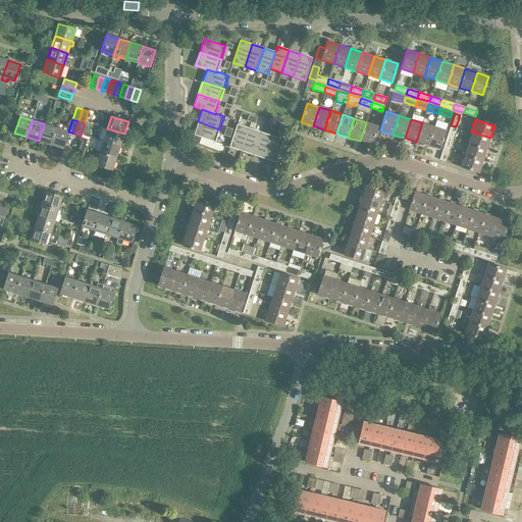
[(219,129),(198,121),(194,135),(215,142),(219,129)]
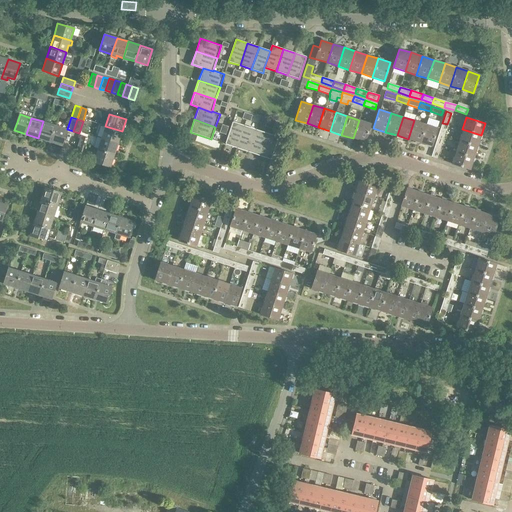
[(359,120),(353,138),(364,142),(370,123),(359,120)]
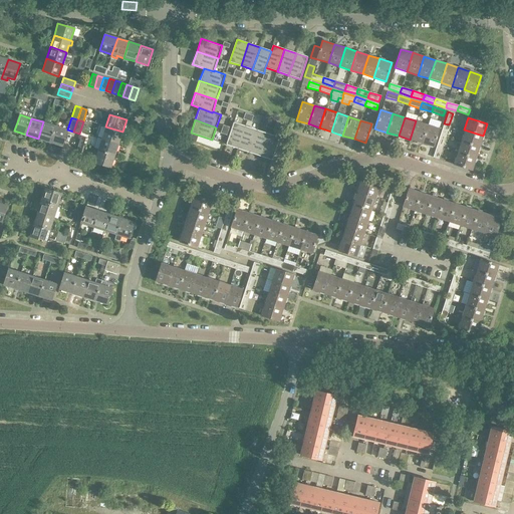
[(410,140),(422,144),(428,124),(416,120),(410,140)]
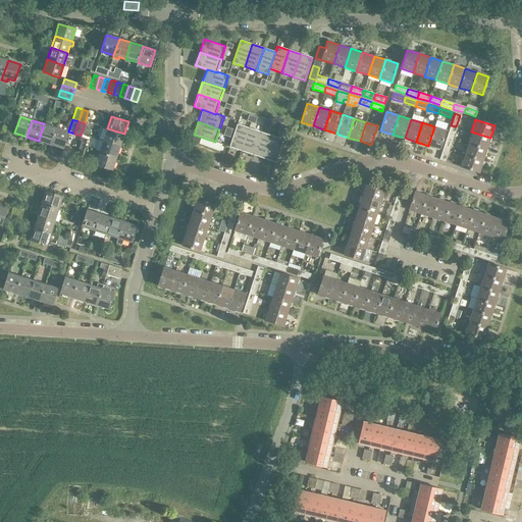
[(39,141),(51,145),(56,127),(44,123),(39,141)]
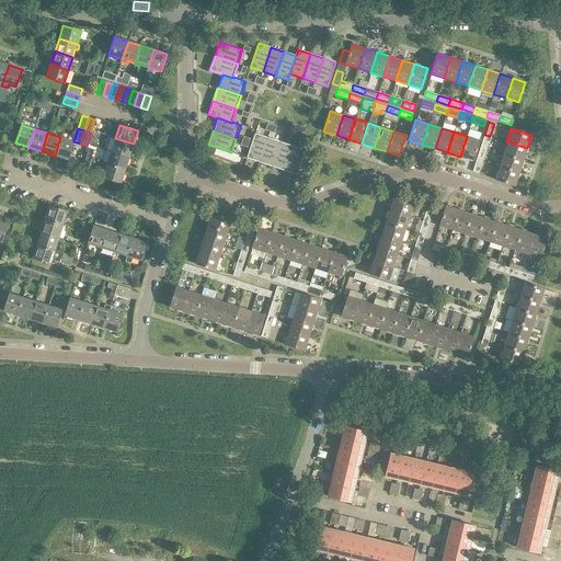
[(267,138),(254,134),(247,158),(260,162),(267,138)]
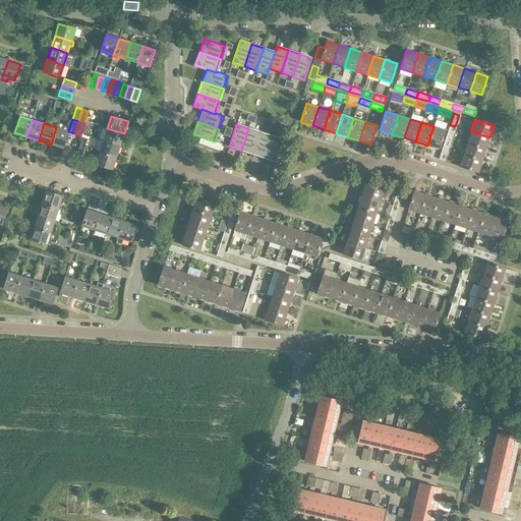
[(285,127),(276,124),(274,130),(283,133),(285,127)]
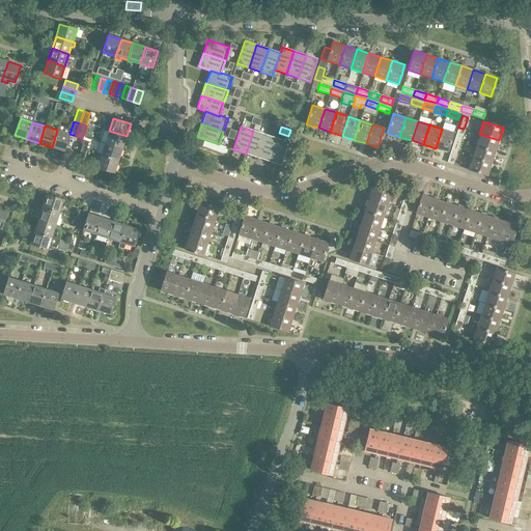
[(460,141),(464,129),(458,128),(454,139),(460,141)]
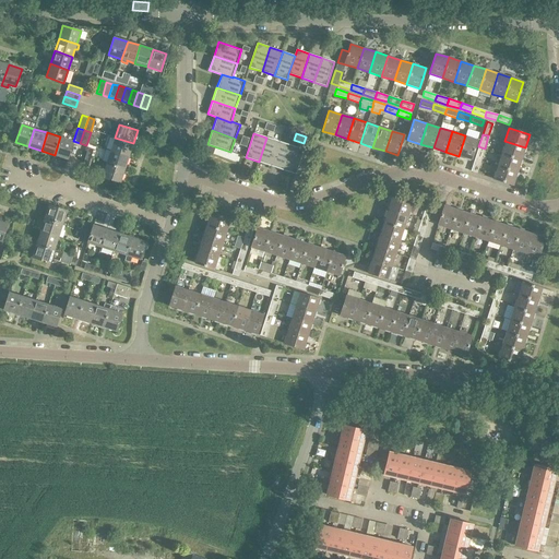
[(471,159),(477,140),(465,135),(459,156),(471,159)]
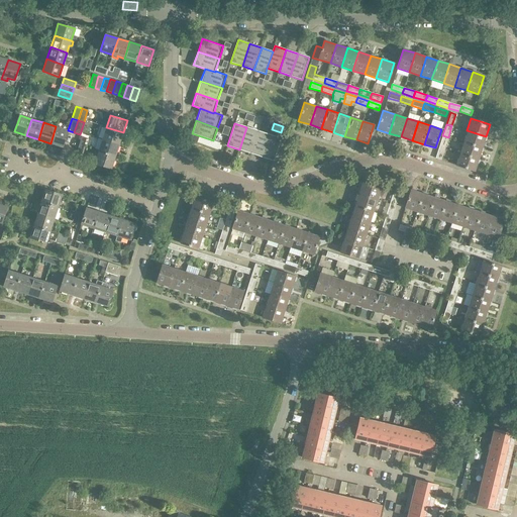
[(68,130),(56,126),(50,143),(63,147),(68,130)]
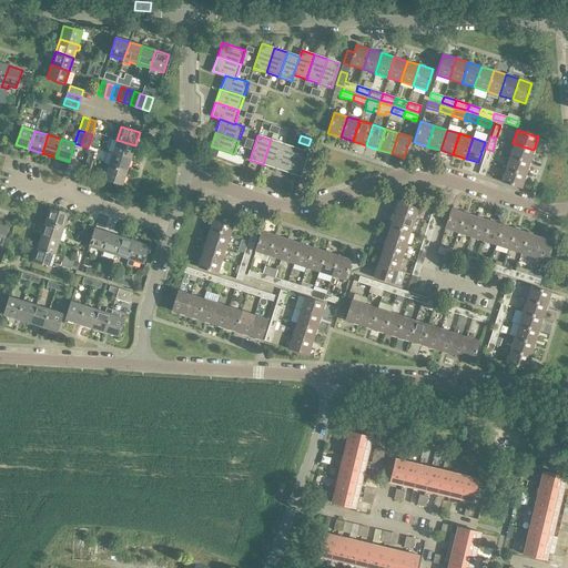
[(131,159),(135,145),(117,140),(112,152),(131,159)]
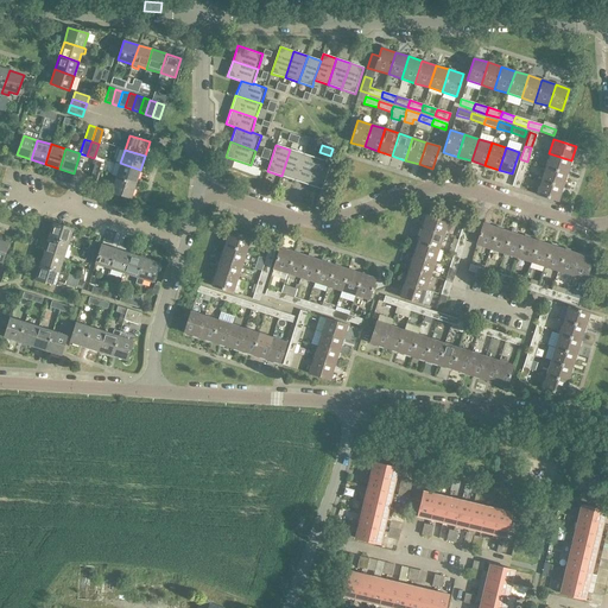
[(304,153),(290,150),(282,176),(295,181),(304,153)]
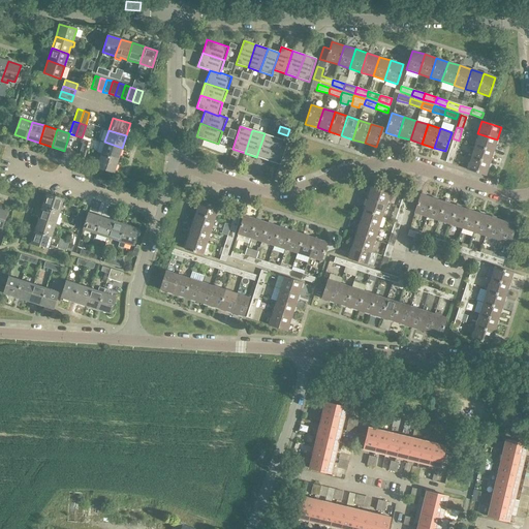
[(277,137),(265,133),(256,157),(269,161),(277,137)]
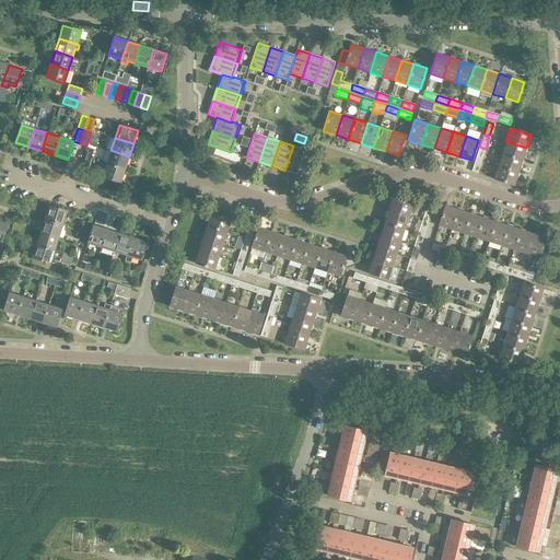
[(522,161),(526,148),(505,141),(501,154),(522,161)]
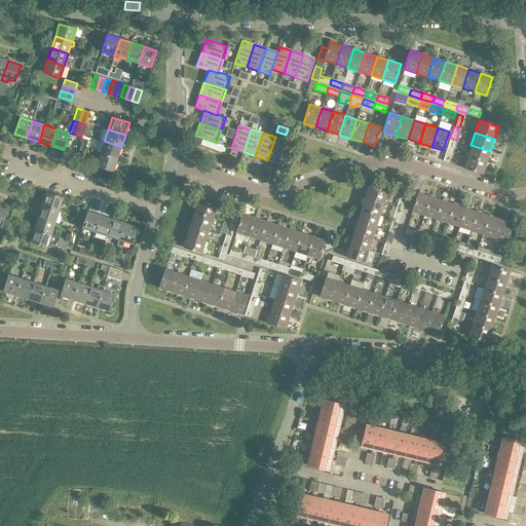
[(287,141),(275,137),(267,160),(278,163),(287,141)]
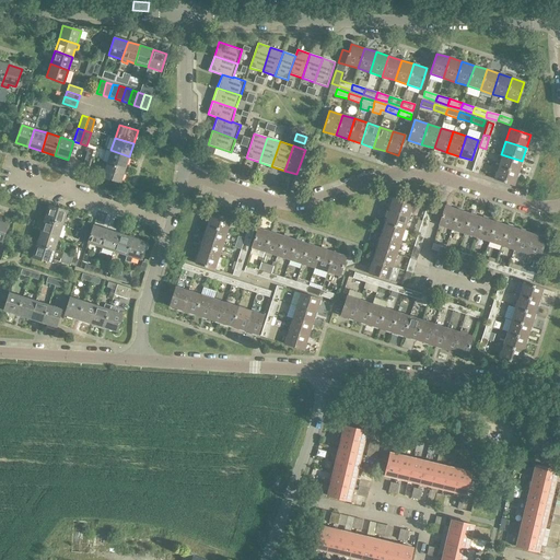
[(476,159),(481,161),(486,149),(479,147),(476,159)]
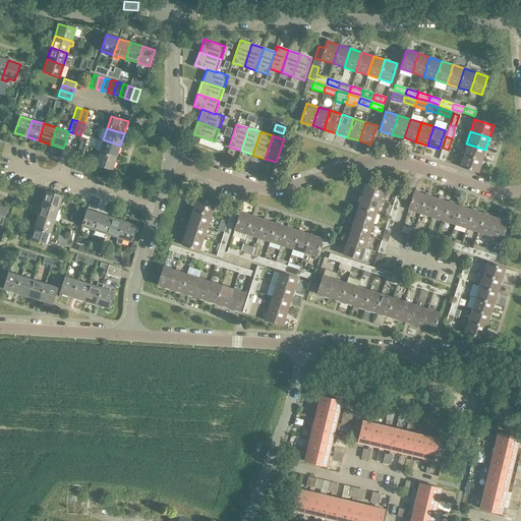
[(116,157),(120,146),(103,139),(99,152),(116,157)]
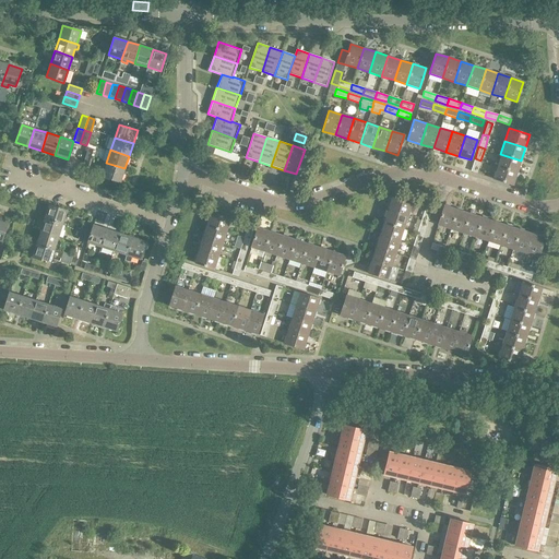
[(497,166),(516,173),(521,161),(500,154),(497,166)]
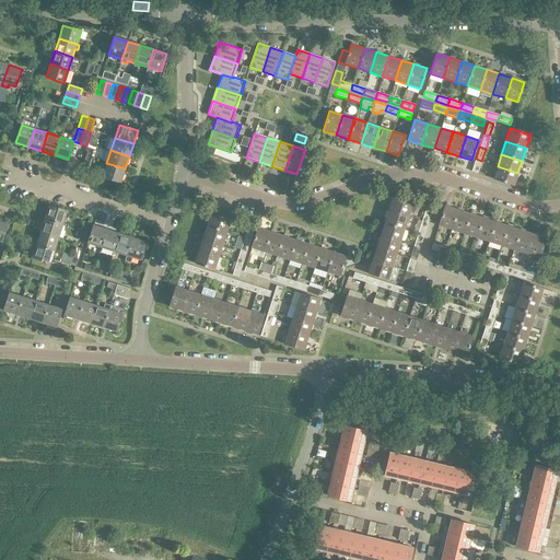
[(477,173),(481,161),(476,159),(471,172),(477,173)]
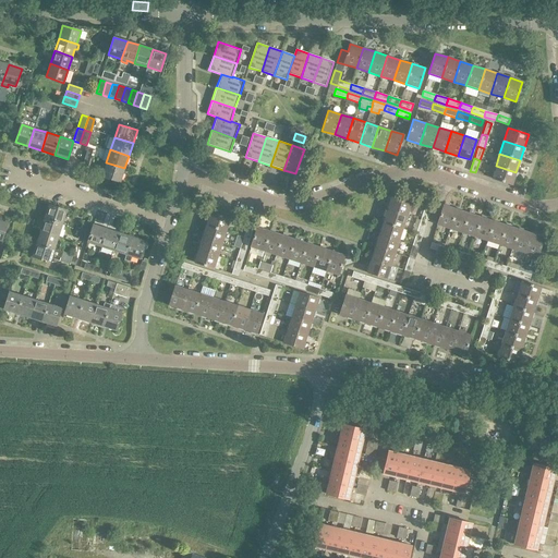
[(106,162),(102,176),(120,182),(124,168),(106,162)]
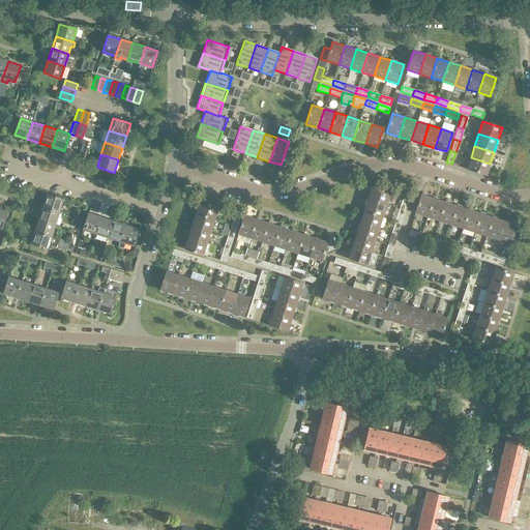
[(467,170),(487,176),(490,164),(471,157),(467,170)]
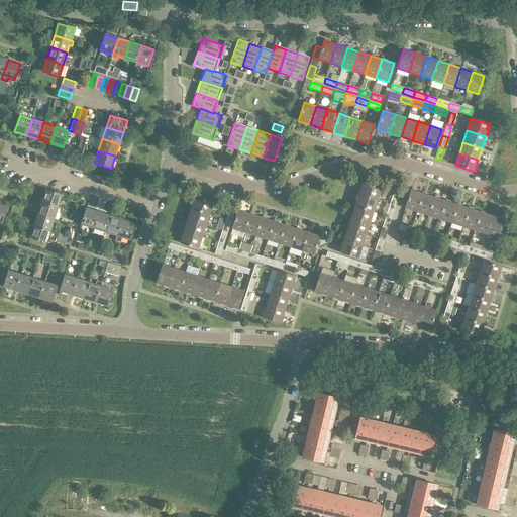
[(358,194),(377,200),(381,189),(362,182),(358,194)]
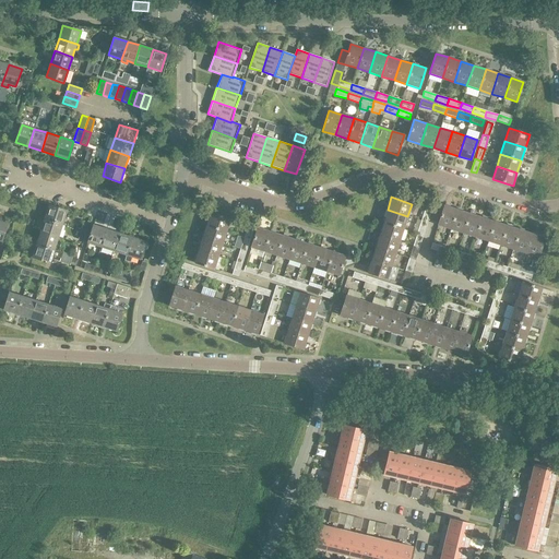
[(437,225),(450,229),(456,209),(443,204),(437,225)]
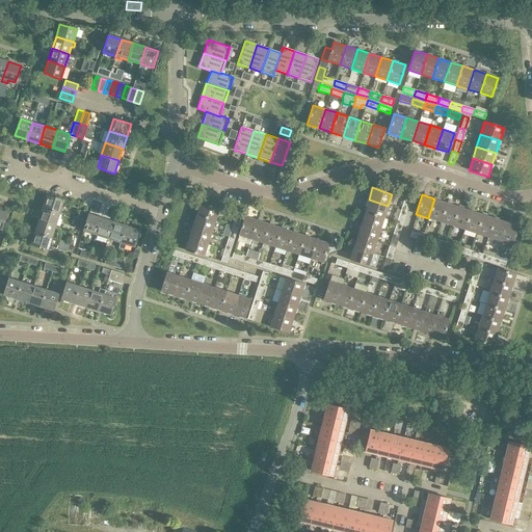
[(59,213),(63,201),(47,195),(43,208),(59,213)]
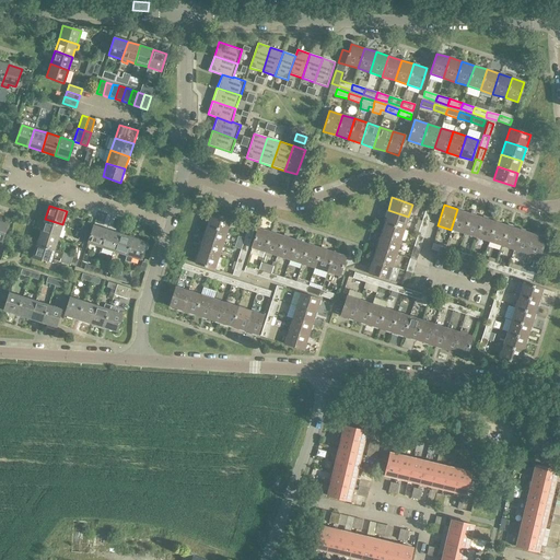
[(422,221),(428,223),(432,210),(426,209),(422,221)]
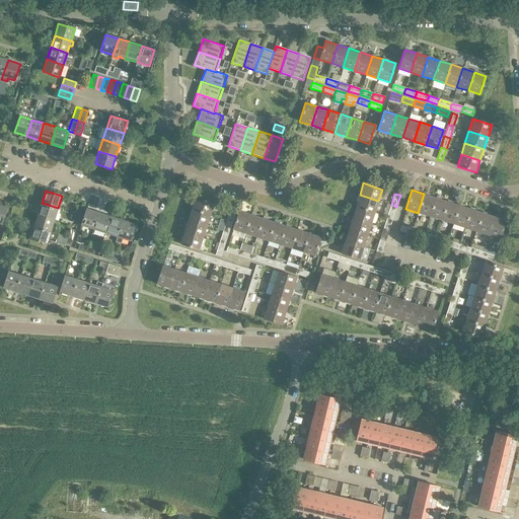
[(418,213),(429,217),(435,198),(424,194),(418,213)]
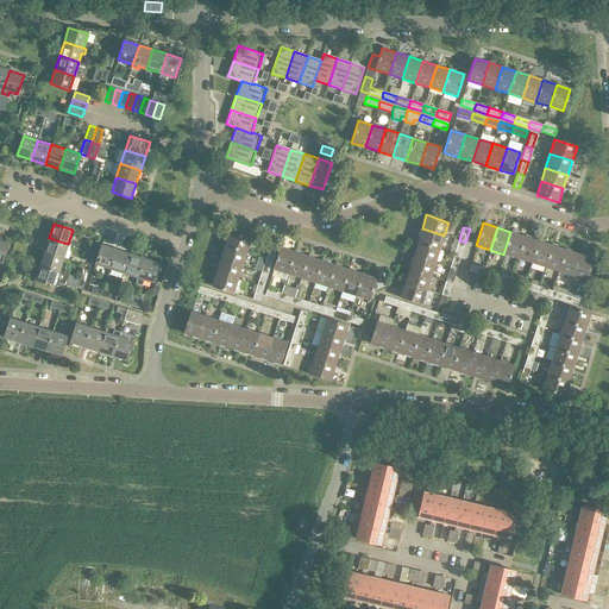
[(418,243),(440,250),(444,236),(422,228),(418,243)]
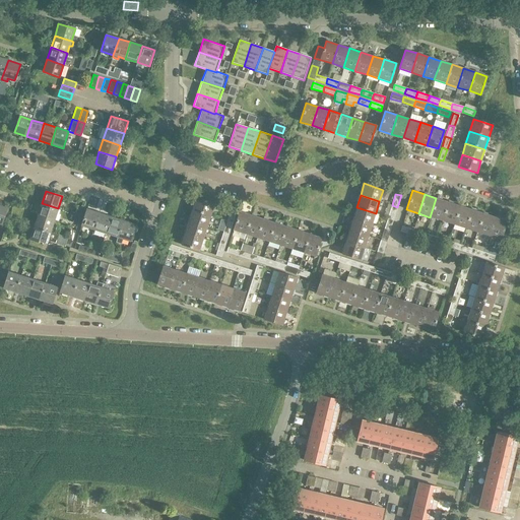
[(196,197),(192,209),(211,215),(214,203),(196,197)]
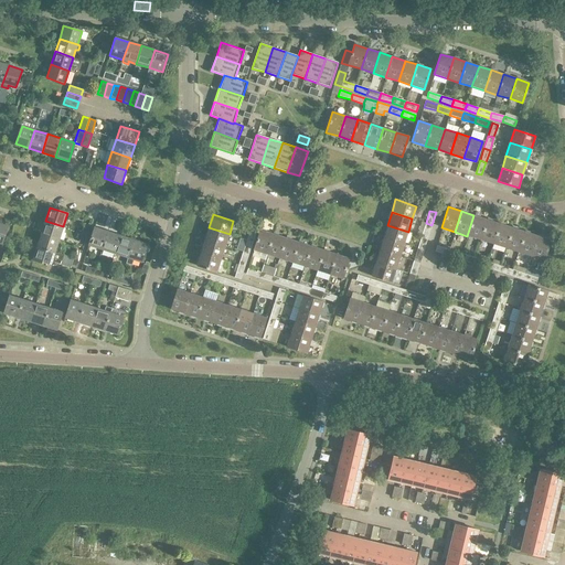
[(473,215),(467,236),(480,240),(487,220),(473,215)]
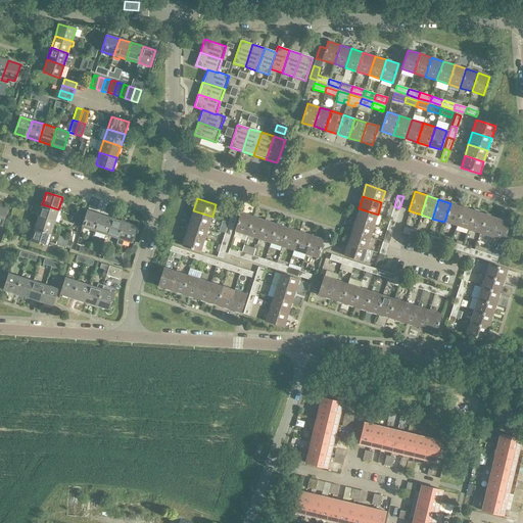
[(450,203),(444,222),(456,226),(462,207),(450,203)]
